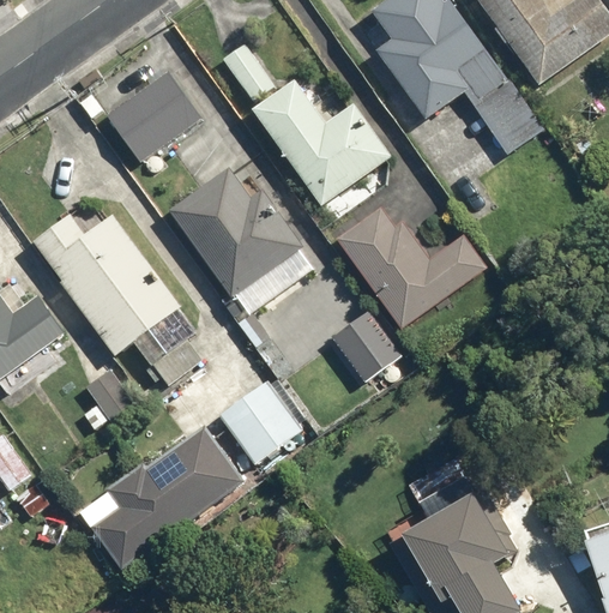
[(543,127),(448,0),(383,0),(368,10),(390,38),(372,50),(426,122),(460,96),(505,156),(543,127)]
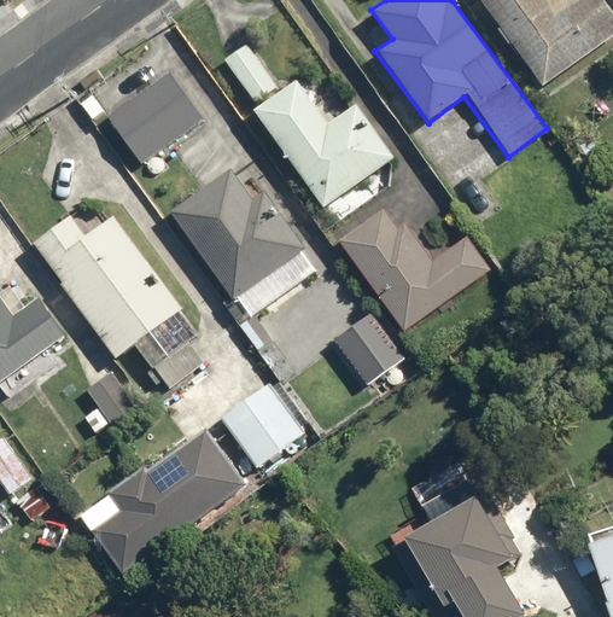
[(480,0),(543,87),(612,36),(612,11),(605,0),(480,0)]
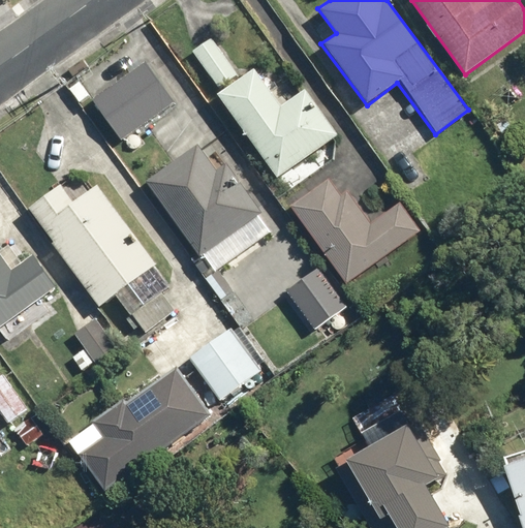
[(236,71),(210,36),(187,54),(213,88),(236,71)]
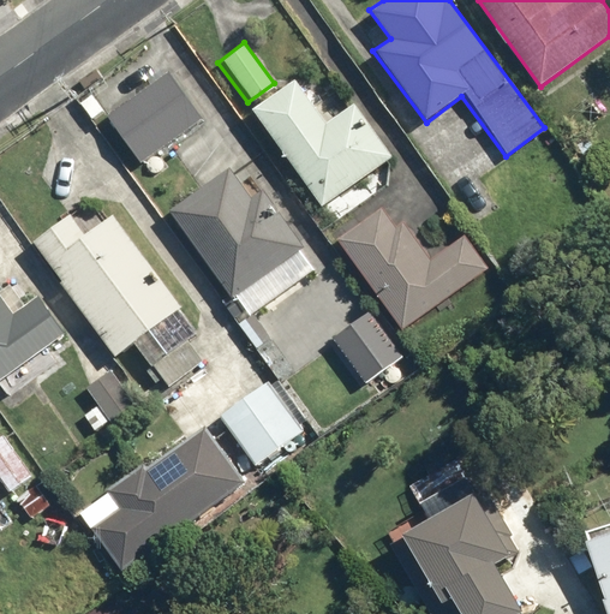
[(201,114),(166,70),(106,117),(141,161),(201,114)]
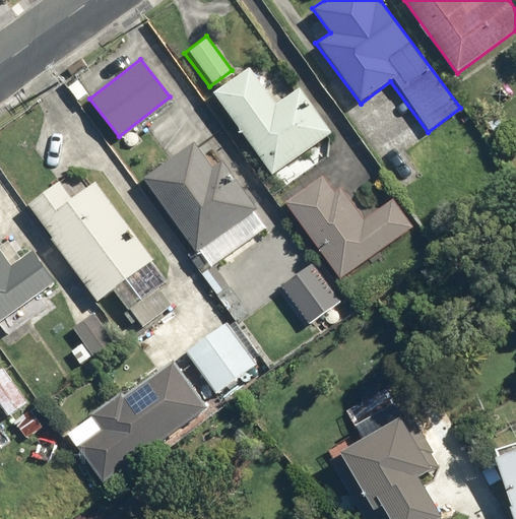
[(250,69),(212,95),(268,174),(330,130),(299,85),(273,103),(250,69)]
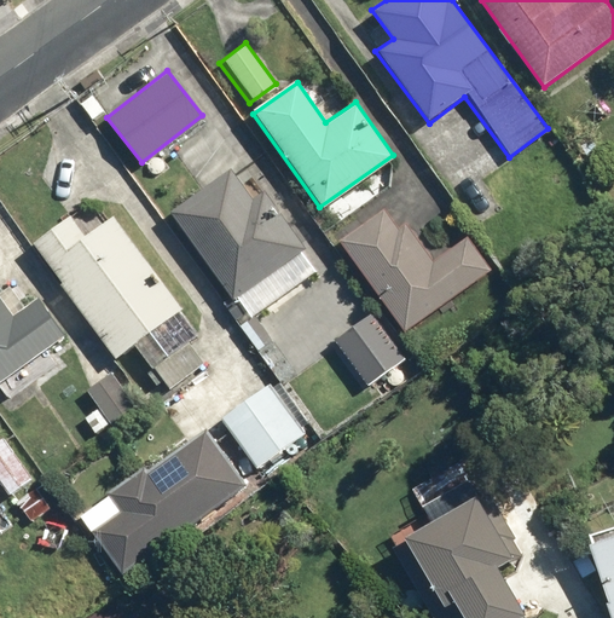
[(254,197),(232,168),(171,213),(233,296),(303,244),(262,190),(254,197)]
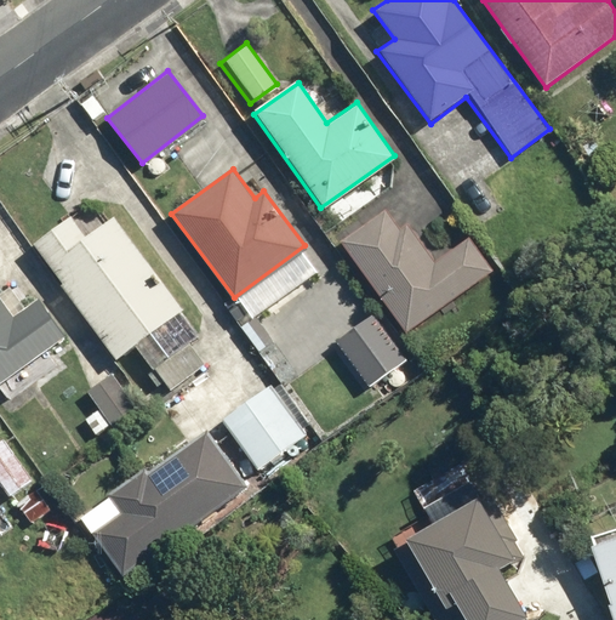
[(387,198),(335,235),(406,334),(492,271),(468,239),(435,263),(387,198)]
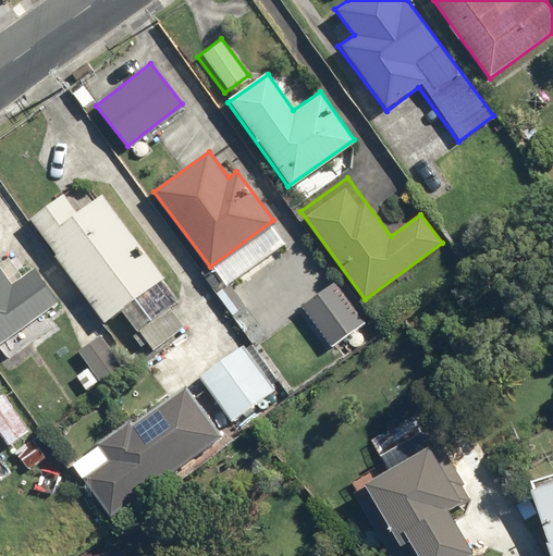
[(60,195),(28,219),(106,319),(163,275),(103,197),(77,218),(60,195)]
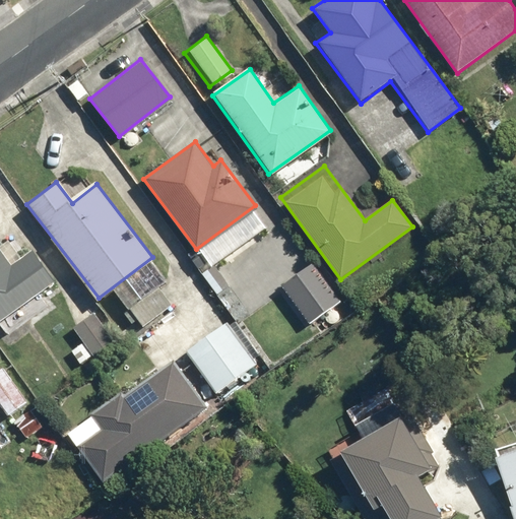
[(15,261),(0,243),(0,322),(52,280),(28,251),(15,261)]
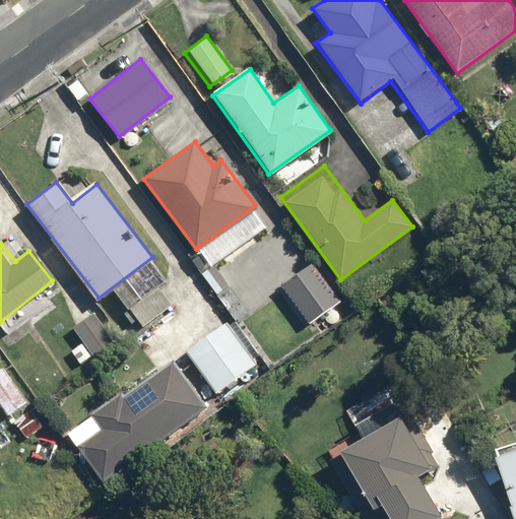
[(166,277),(151,260),(113,290),(127,308),(166,277)]
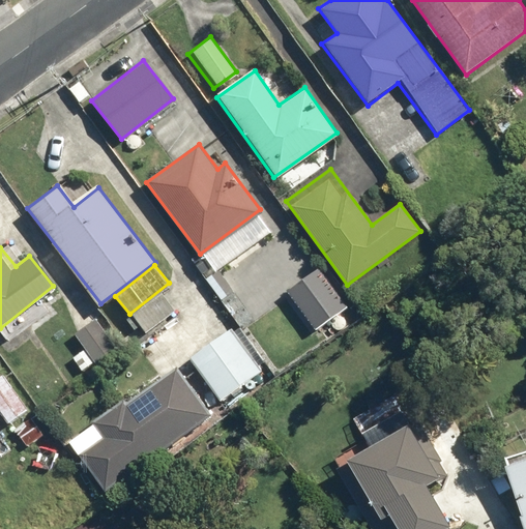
[(343,295),(319,266),(284,295),(309,324),(343,295)]
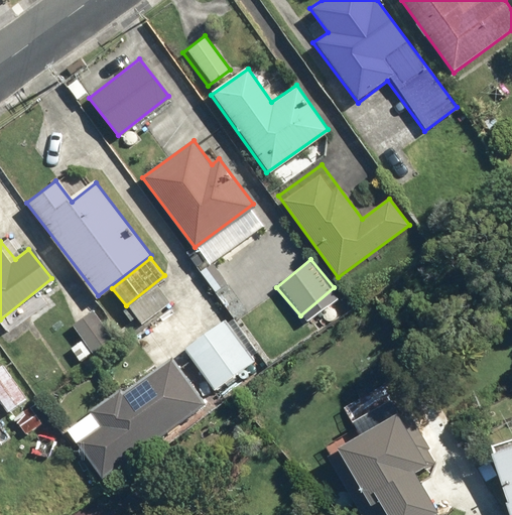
[(167,302),(156,288),(129,308),(140,324),(167,302)]
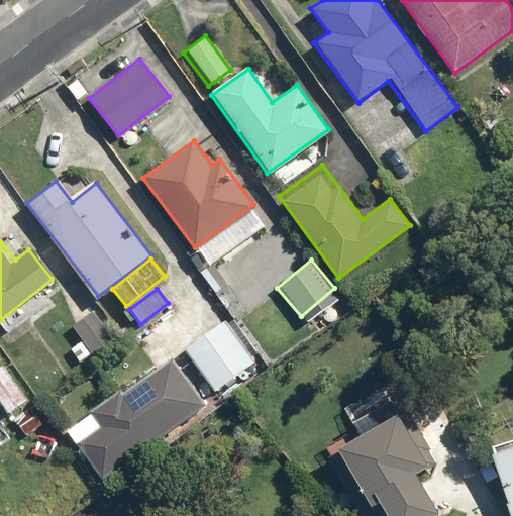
[(111,342),(88,314),(70,329),(93,357),(111,342)]
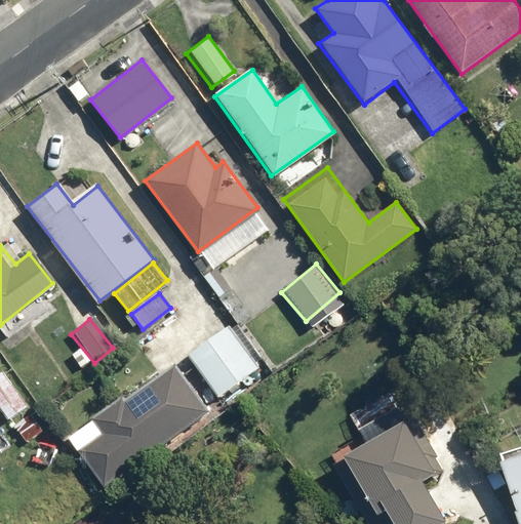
[(172,335),(163,323),(133,346),(143,358),(172,335)]
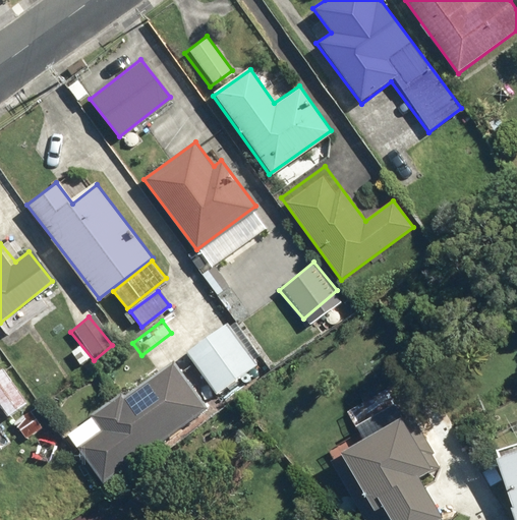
[(260,361),(227,322),(186,354),(220,394),(260,361)]
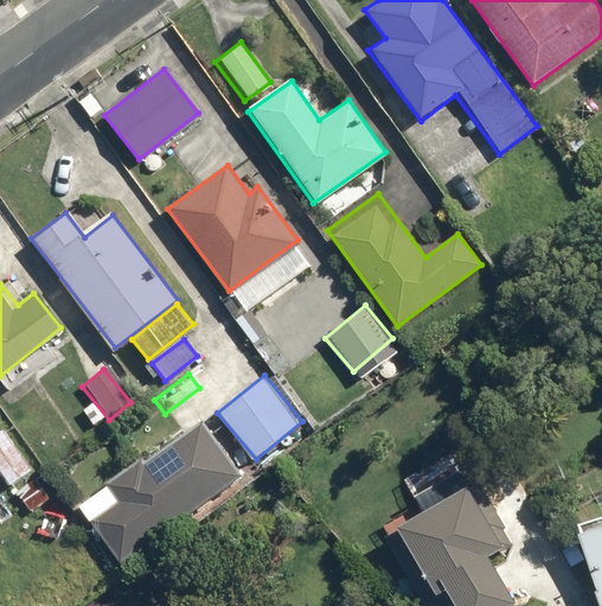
[(243,480),(199,419),(106,485),(119,502),(91,521),(123,566),(243,480)]
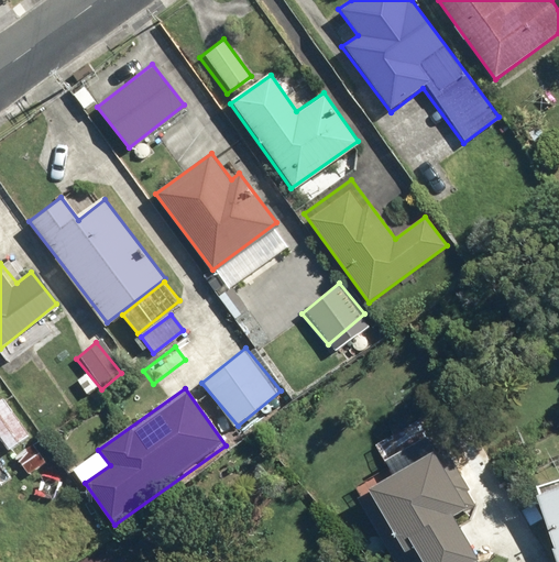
[(29,433),(3,398),(0,400),(0,438),(8,449),(29,433)]
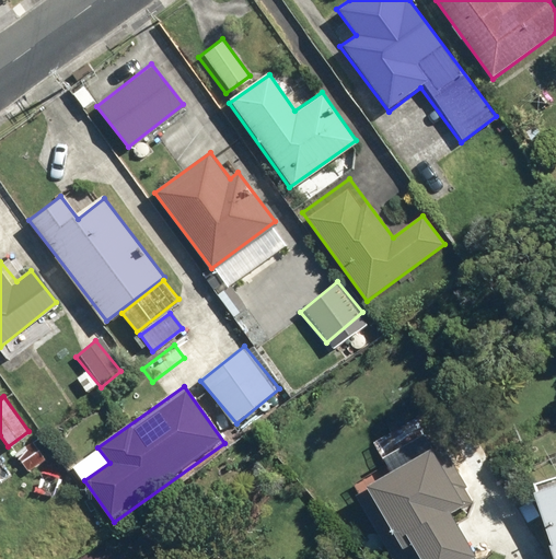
[(437,444),(366,486),(401,545),(407,542),(416,558),(464,558),(471,556),(448,516),(471,503),(437,444)]
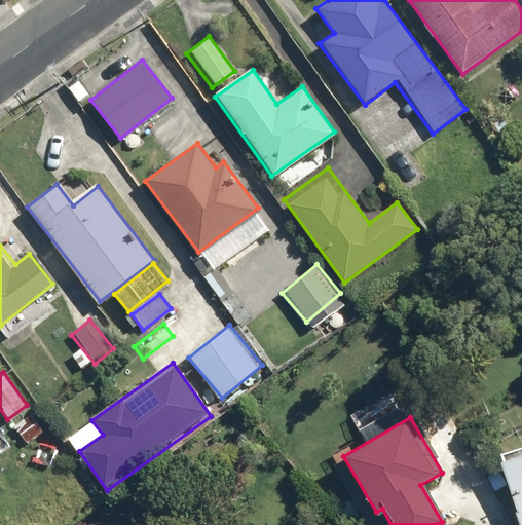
[(521,524),(521,457),(501,464),(519,524),(521,524)]
